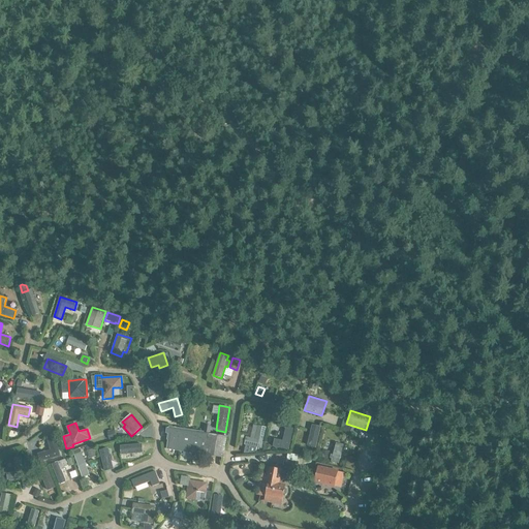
[(255,438),(250,437),(245,436),(243,444),(245,444),(261,448),(266,427),(258,426),(255,438)]
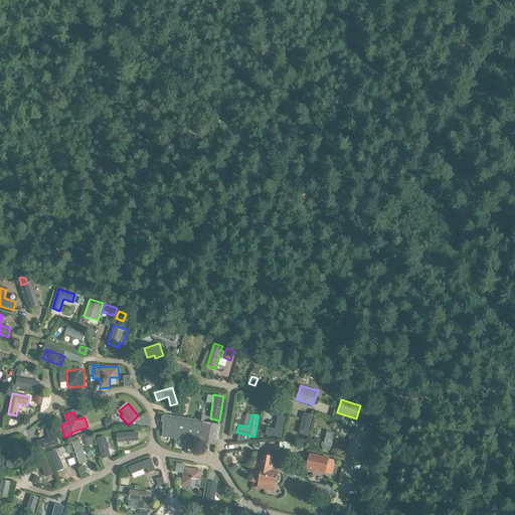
[(173,416),(164,415),(160,439),(195,444),(195,443),(199,444),(202,422),(198,421),(197,421),(198,420),(173,416)]
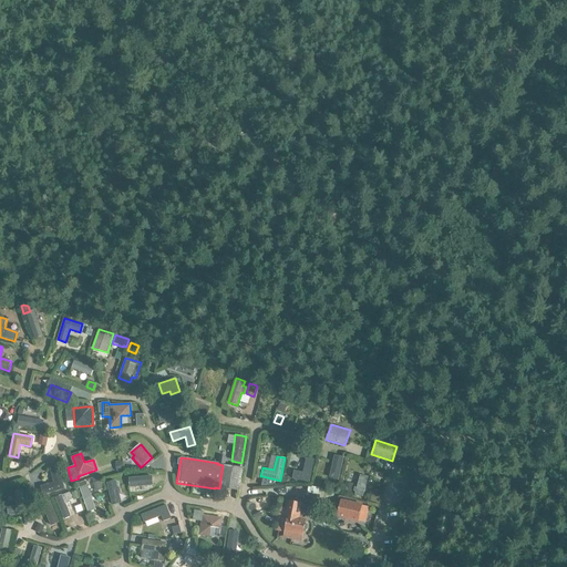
[(294,471),(292,478),(309,482),(315,460),(306,459),(303,473),(294,471)]
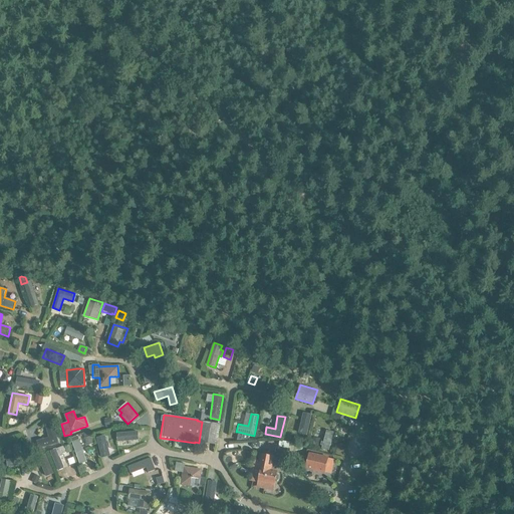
[(204,422),(202,422),(199,443),(217,445),(220,425),(204,422)]
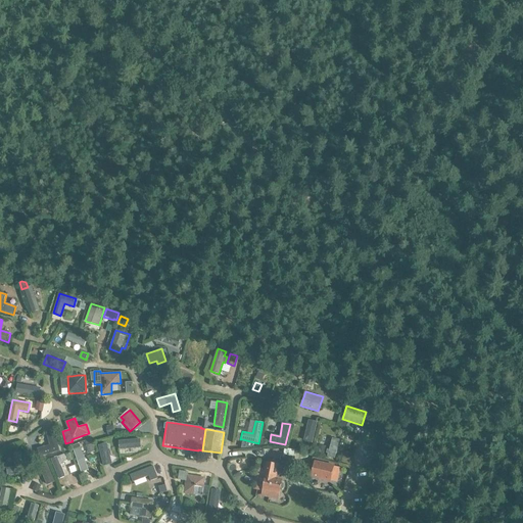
[(46,433),(49,445),(37,448),(39,456),(58,450),(53,431),(46,433)]
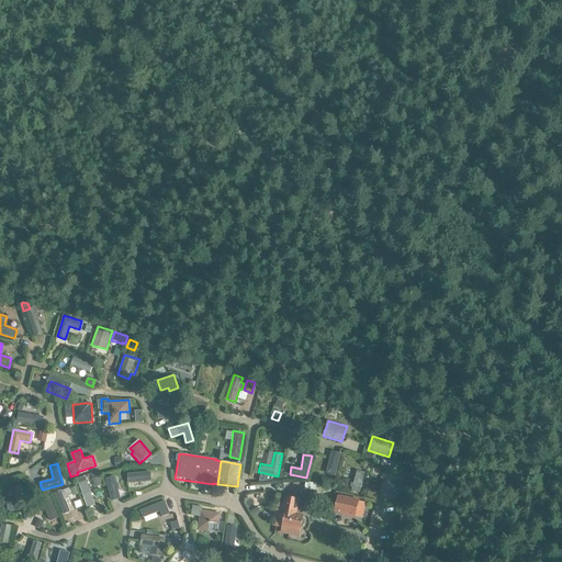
[(375,475),(371,499),(385,502),(390,478),(375,475)]
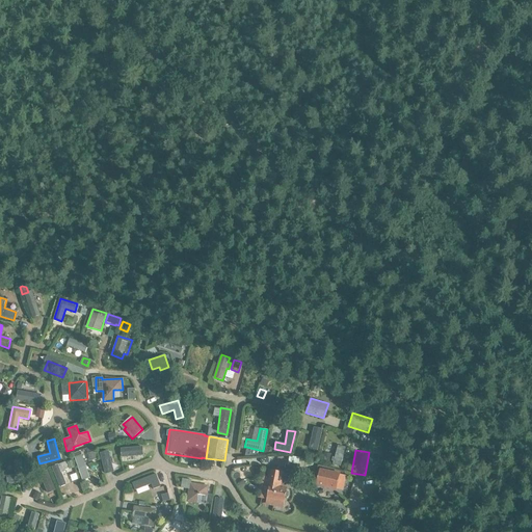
[(95,452),(87,454),(90,461),(97,459),(95,452)]
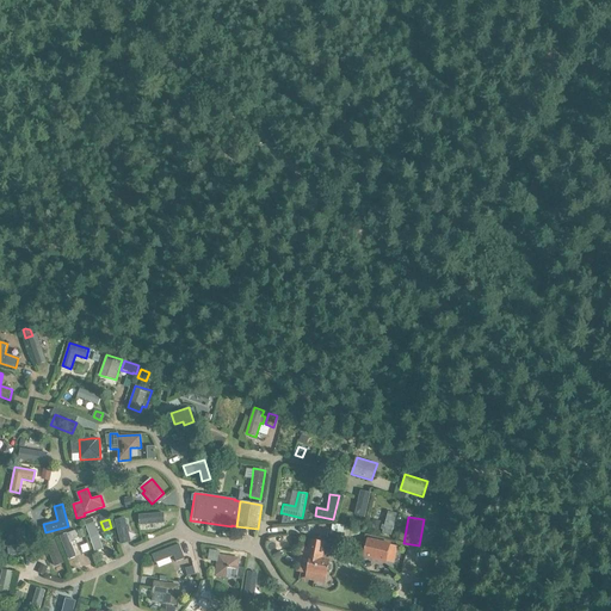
[(374,520),(371,529),(378,530),(381,523),(374,520)]
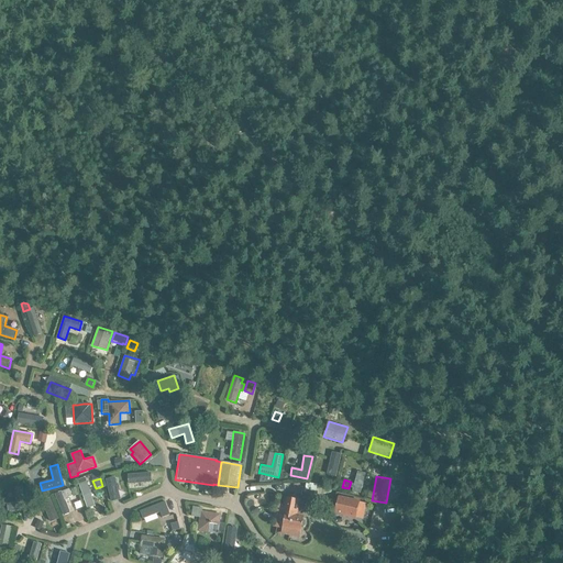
[(87,482),(79,485),(87,508),(95,506),(87,482)]
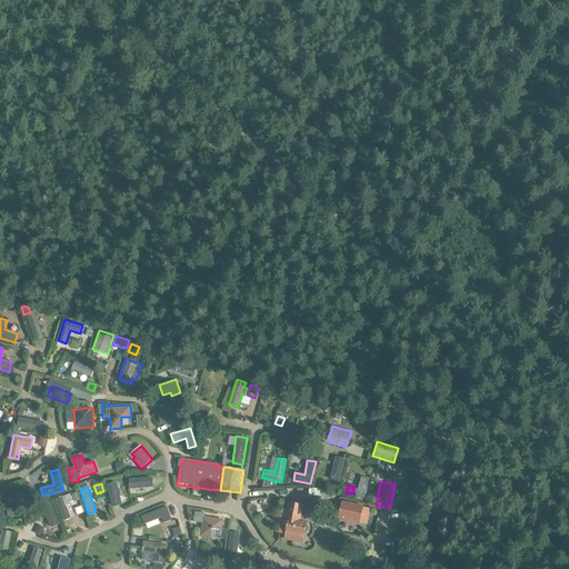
[(113,489),(105,492),(111,515),(121,511),(113,489)]
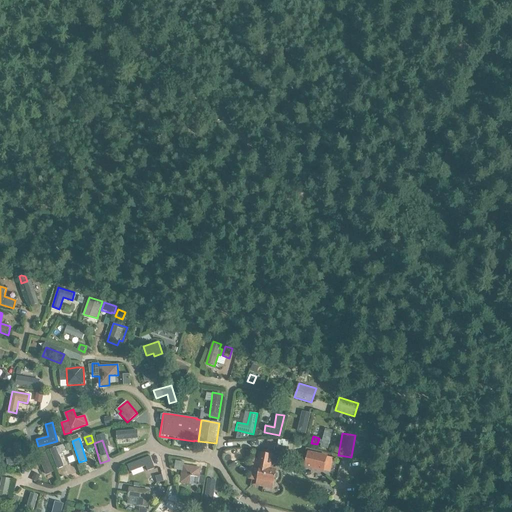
[(6,466),(15,465),(22,465),(20,442),(13,443),(14,456),(5,457),(6,466)]
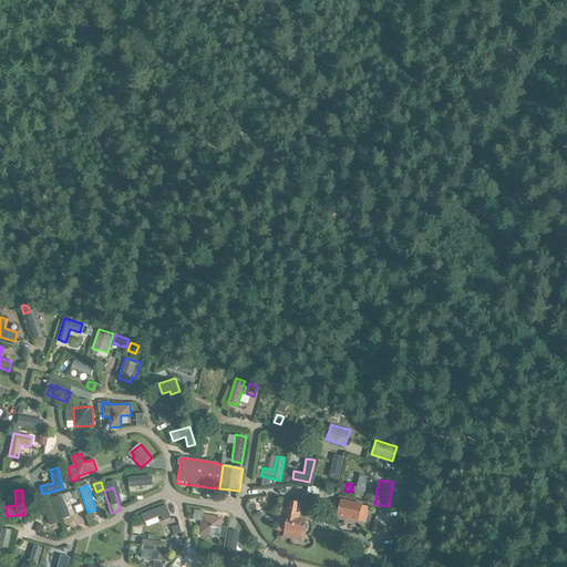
[(72,500),(70,492),(55,497),(63,519),(71,516),(65,504),(69,502),(69,501),(72,500)]
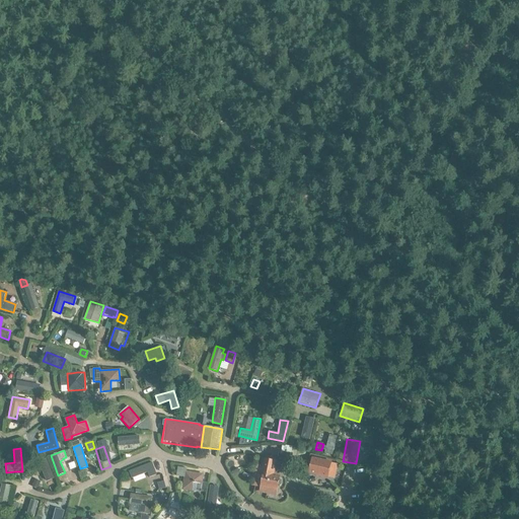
[(293,453),(278,450),(277,457),(291,460),(293,453)]
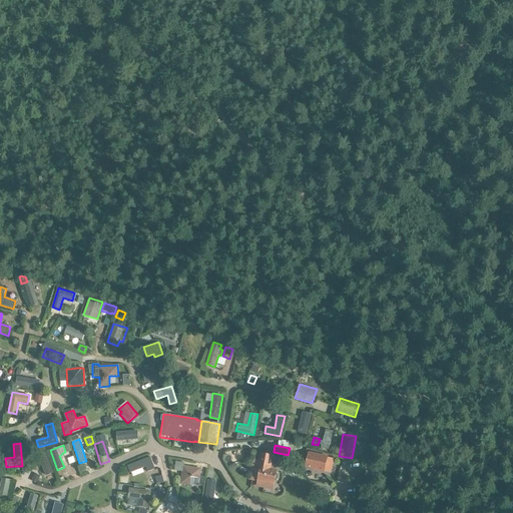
[(255,485),(274,488),(277,472),(270,470),(273,455),(261,453),(259,461),(261,461),(255,485)]
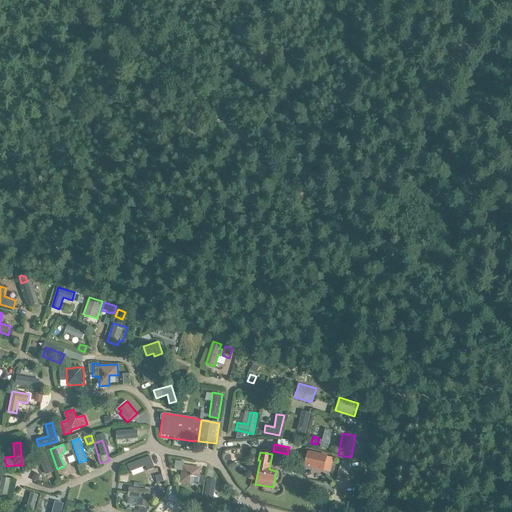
[(308,452),(305,467),(323,471),(326,456),(308,452)]
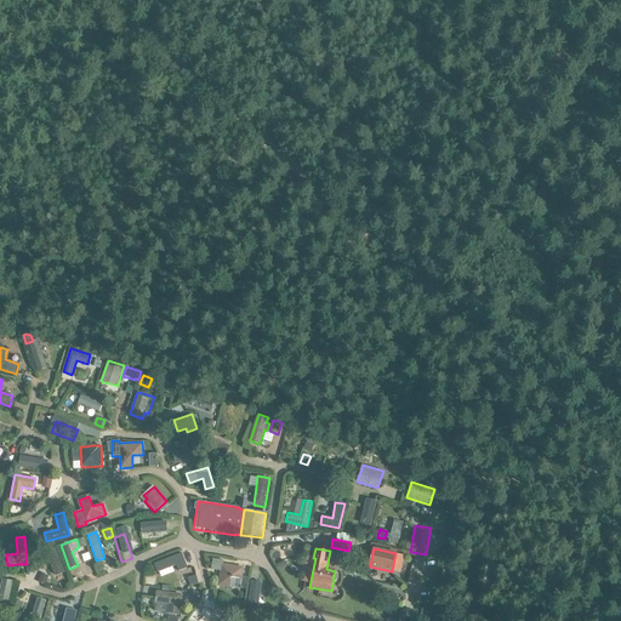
[(182,553),(155,564),(158,571),(177,564),(180,570),(187,568),(182,553)]
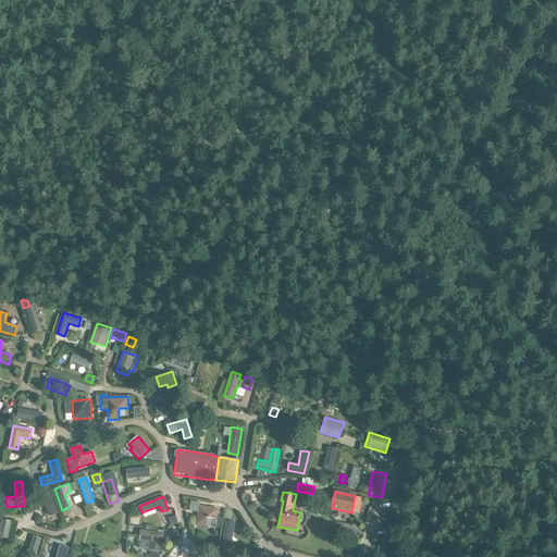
[(198,512),(196,524),(206,527),(207,518),(215,519),(217,508),(199,506),(200,503),(192,502),(189,510),(198,512)]
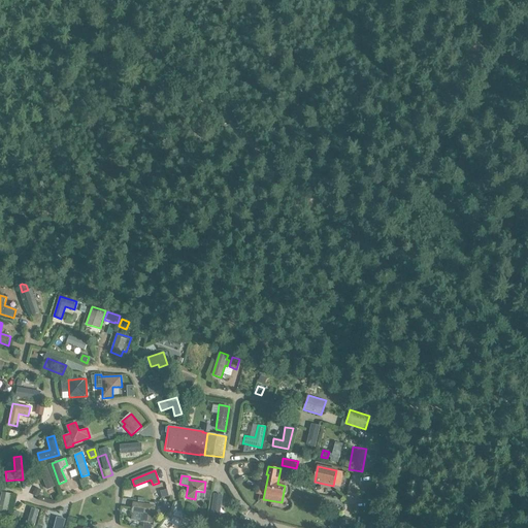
[(35,490),(32,495),(37,497),(38,498),(41,492),(35,490)]
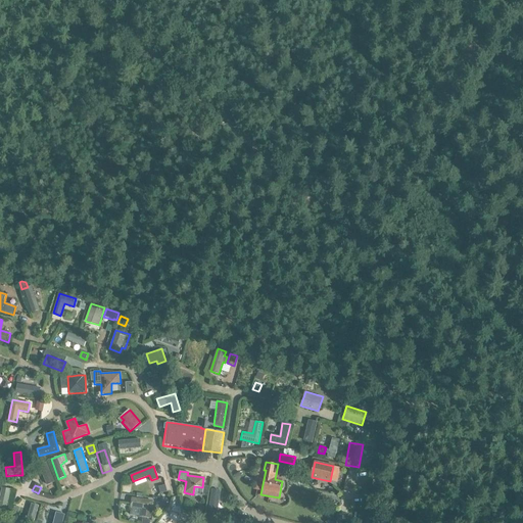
[(165,485),(159,487),(160,493),(168,492),(165,485)]
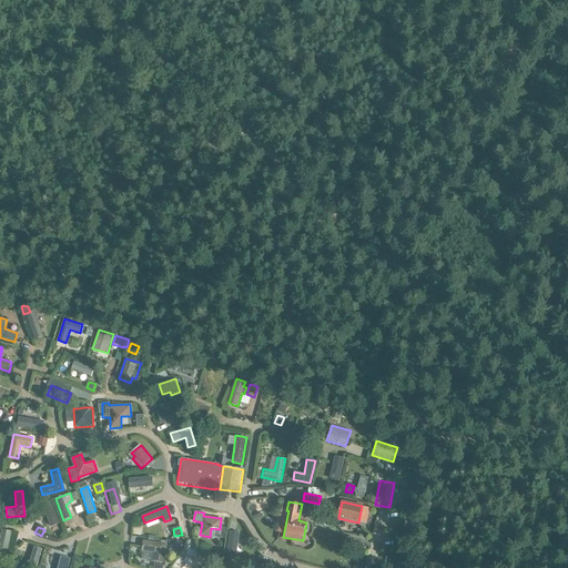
[(143,540),(142,550),(155,553),(153,561),(163,563),(165,544),(143,540)]
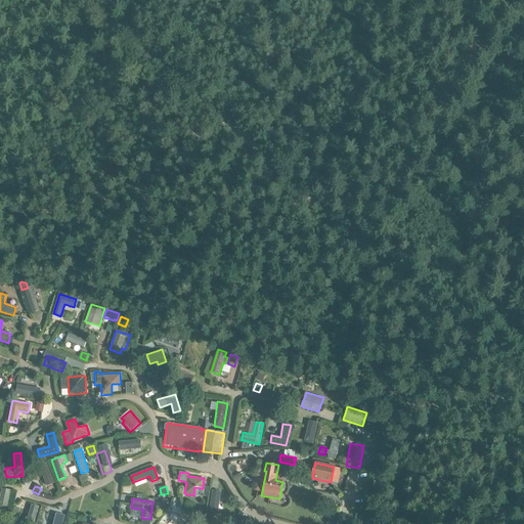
[(163,499),(159,505),(165,509),(168,504),(169,501),(166,499),(163,499)]
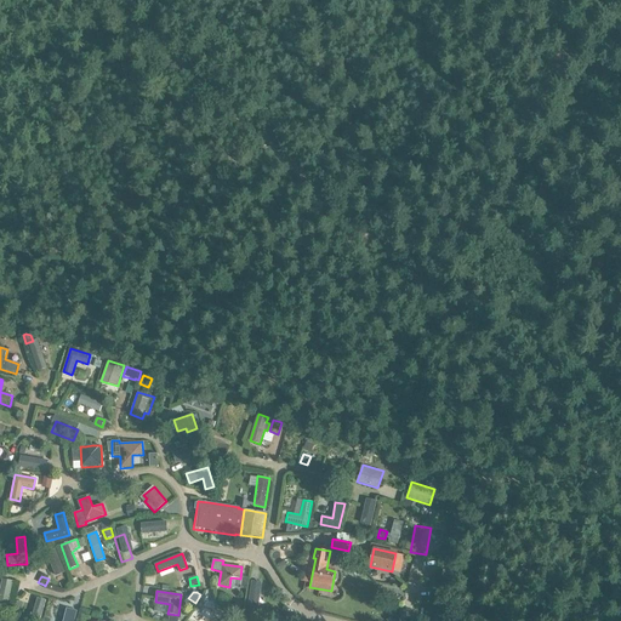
[(75,620),(80,609),(62,603),(50,599),(49,598),(44,613),(41,620),(75,620)]
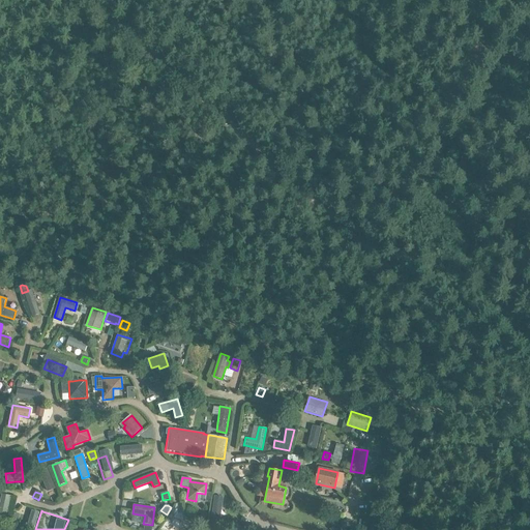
[(26,529),(34,529),(38,520),(30,517),(26,529)]
